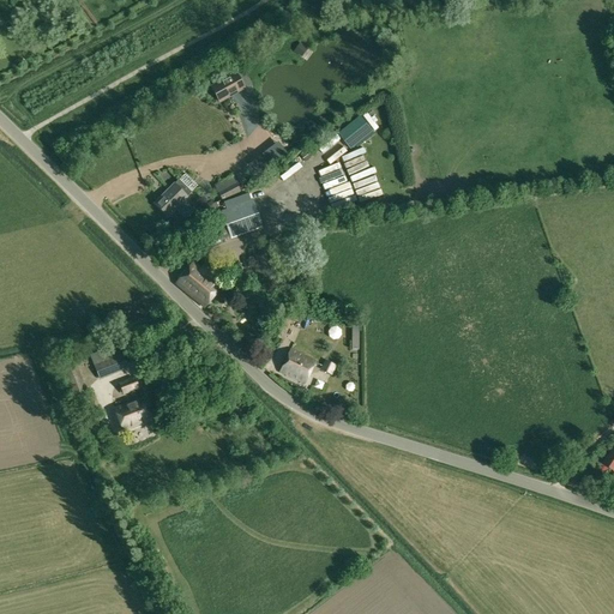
[(300,43),(294,50),(302,56),(308,49),(300,43)]
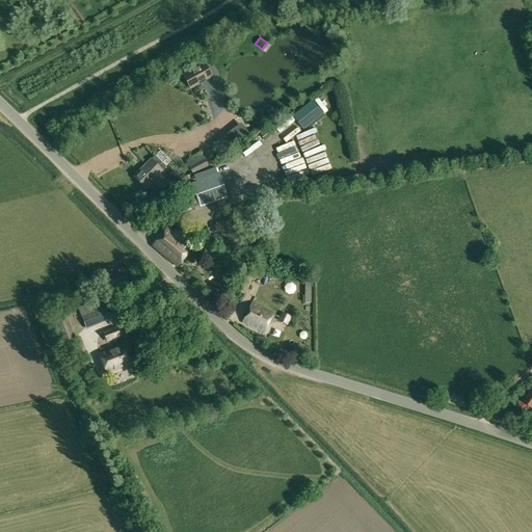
[(182,76),(189,89),(211,77),(204,63),(182,76)]
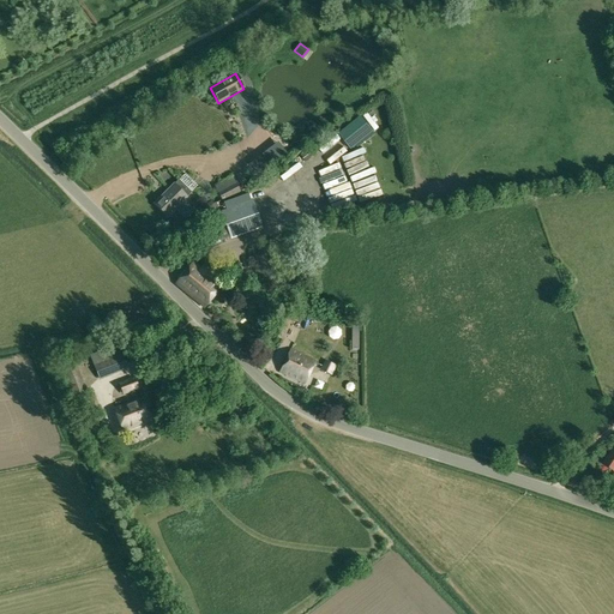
[(373,132),(361,118),(339,134),(351,150),(373,132)]
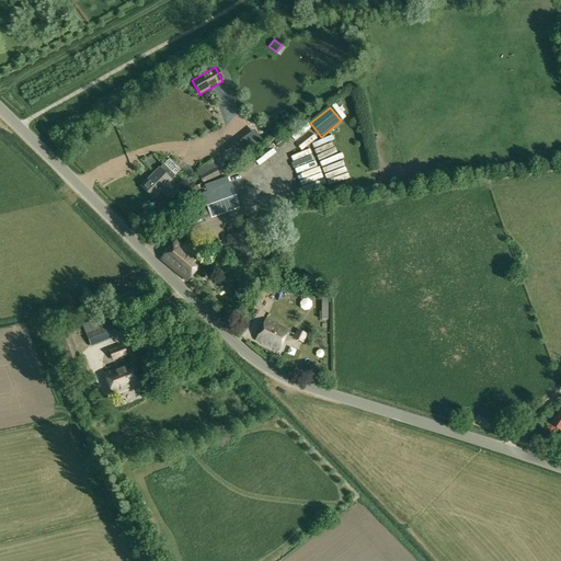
[(175,176),(163,164),(141,186),(153,198),(161,191),(160,191),(175,176)]
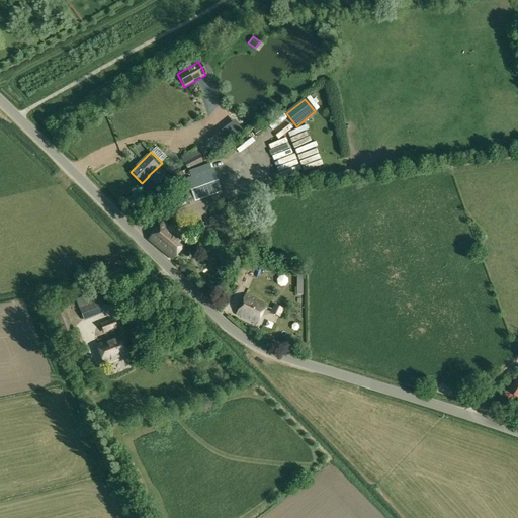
[(198,155),(184,163),(187,170),(202,162),(198,155)]
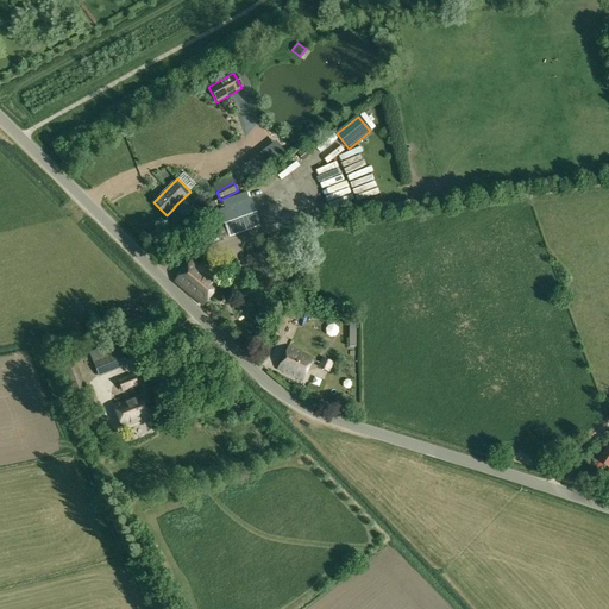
[(251,199),(220,211),(230,238),(261,226),(251,199)]
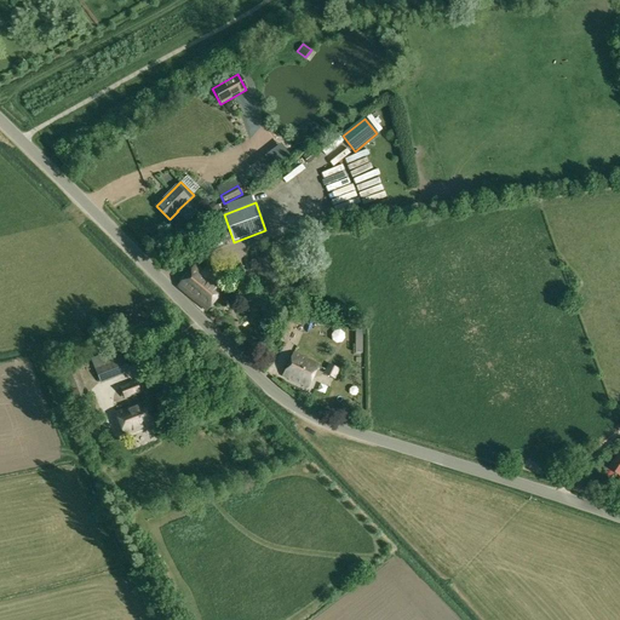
[(223,245),(217,227),(201,233),(207,250),(223,245)]
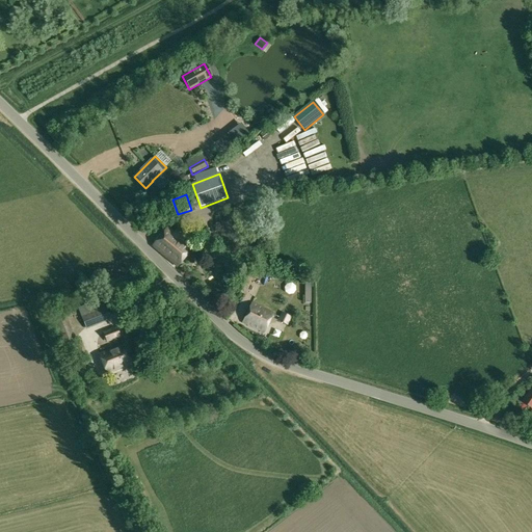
[(177,267),(191,248),(167,229),(152,246),(177,267)]
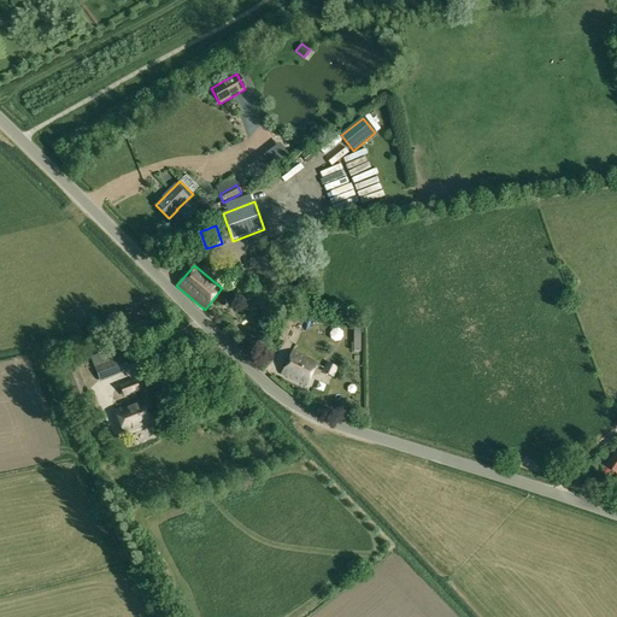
[(240,281),(230,280),(229,292),(239,292),(240,281)]
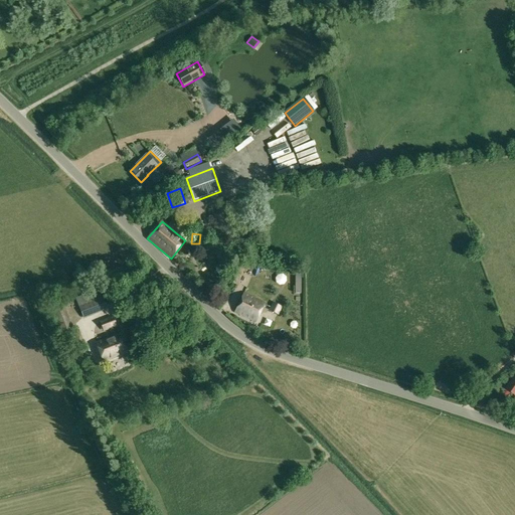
[(99,290),(75,299),(83,317),(106,308),(99,290)]
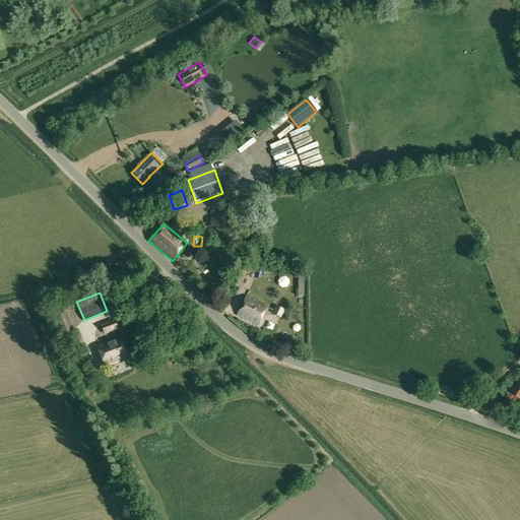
[(246,297),(237,315),(258,325),(266,307),(246,297)]
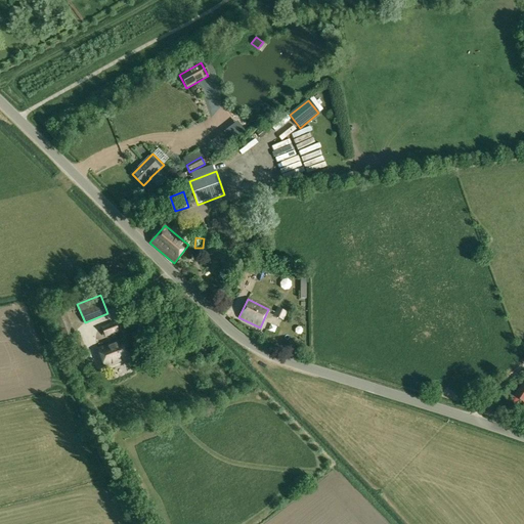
[(277,308),(273,316),(284,321),(288,312),(277,308)]
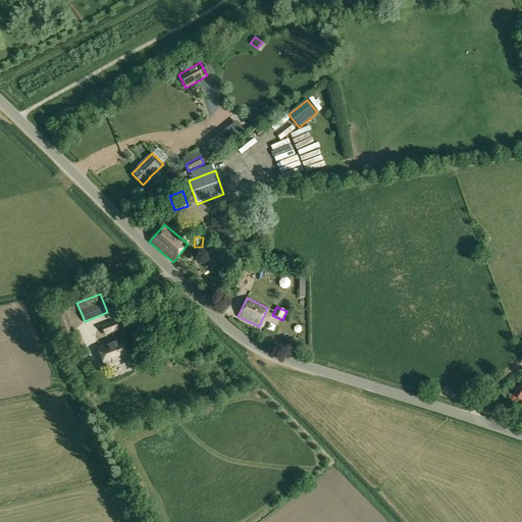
[(66,312),(54,316),(62,337),(74,332),(66,312)]
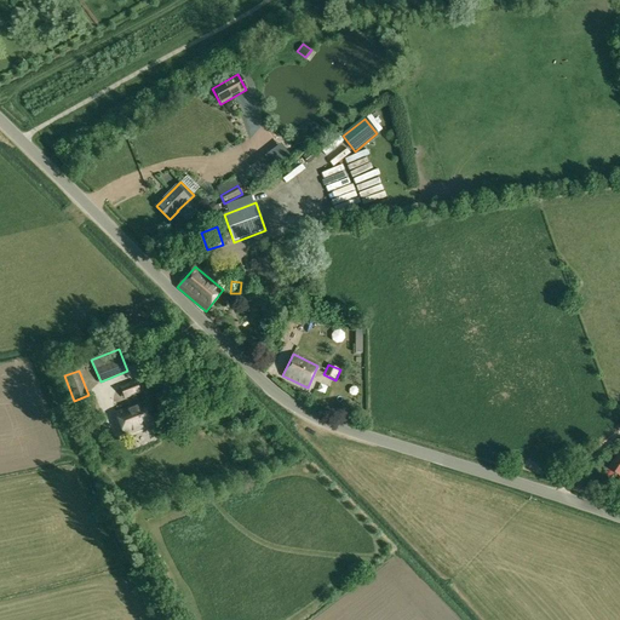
[(136,392),(132,383),(120,388),(124,397),(136,392)]
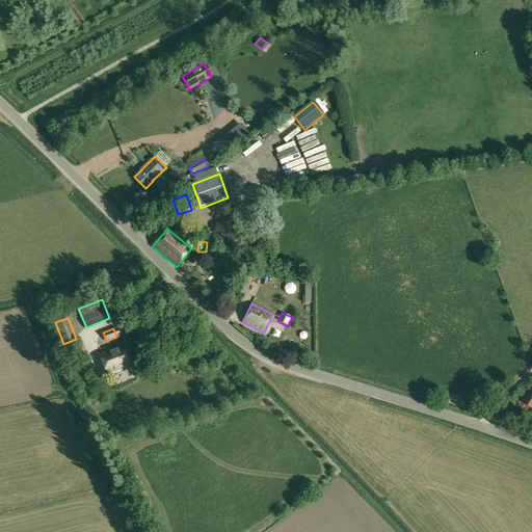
[(114,341),(116,348),(99,354),(106,374),(132,365),(125,345),(121,346),(117,339),(114,341)]
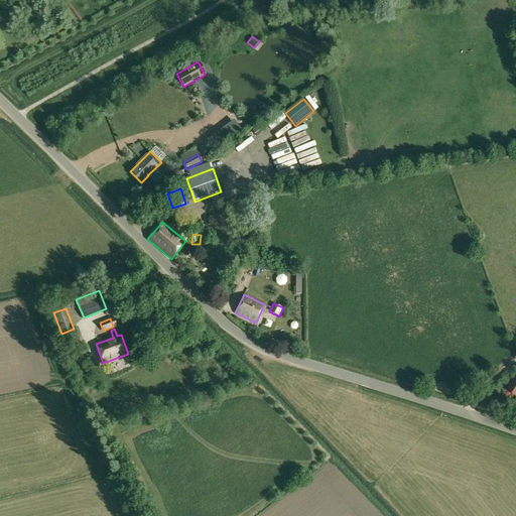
[(515,376),(507,390),(515,395),(515,376)]
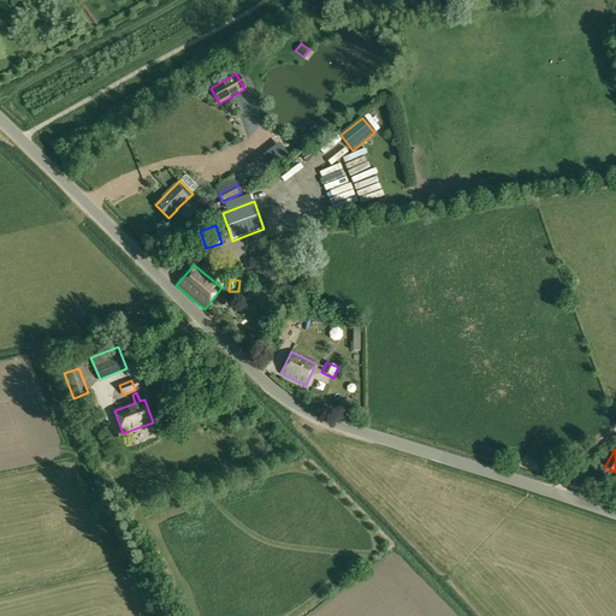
[(163,585),(170,581),(164,570),(157,574),(163,585)]
